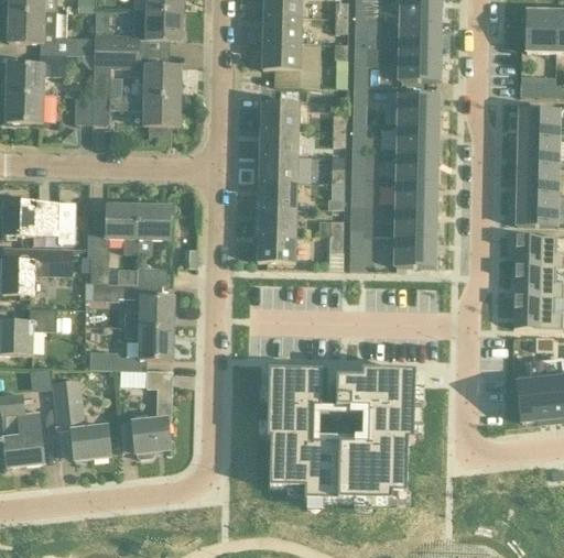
[(7,0),(8,10),(56,11),(56,0),(7,0)]
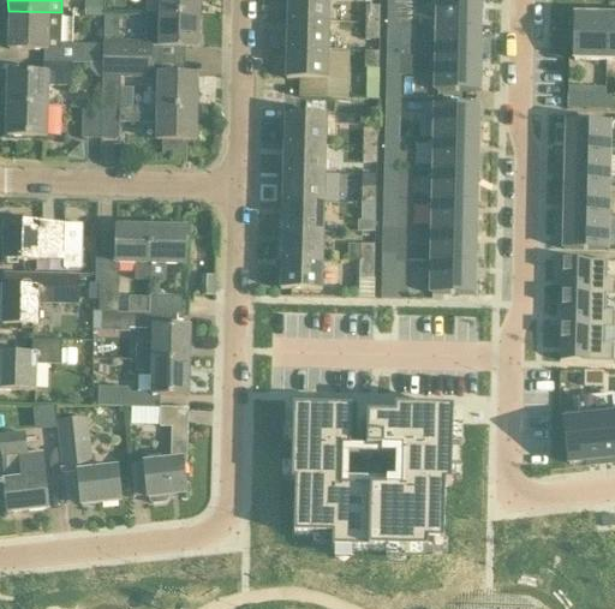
[(157,0),(157,9),(198,10),(197,0),(157,0)]
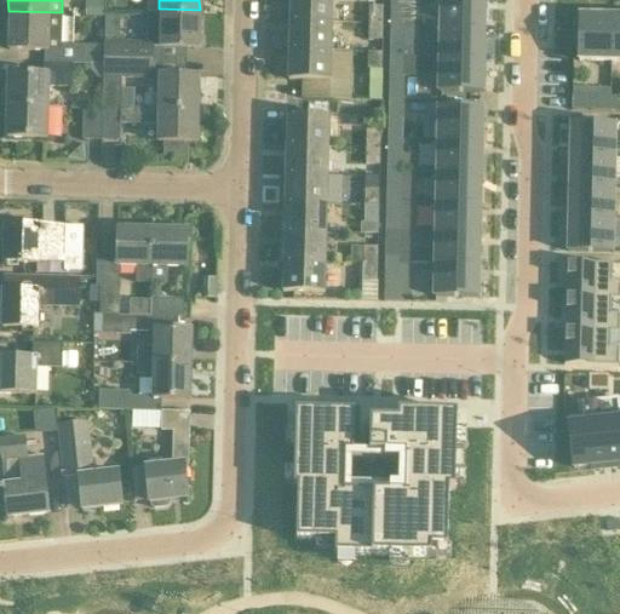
[(290,0),(290,16),(332,17),(332,0),(290,0)]
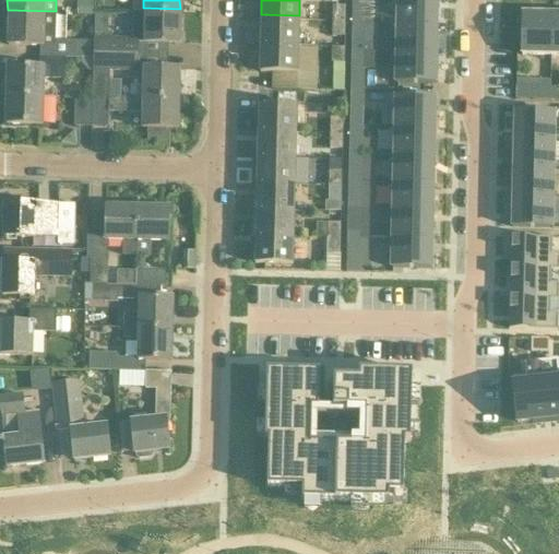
[(365,20),(365,0),(352,0),(352,20),(365,20)]
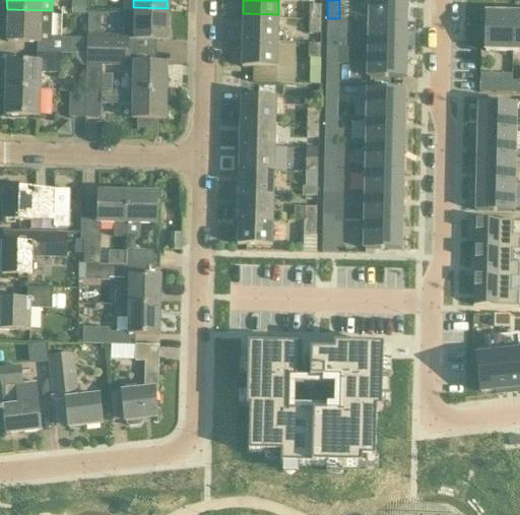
[(370,0),(370,19),(405,20),(405,0),(370,0)]
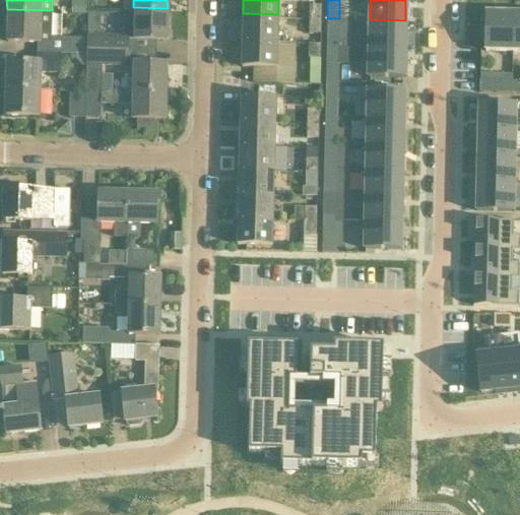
[(309,1),(309,15),(321,15),(321,1),(309,1)]
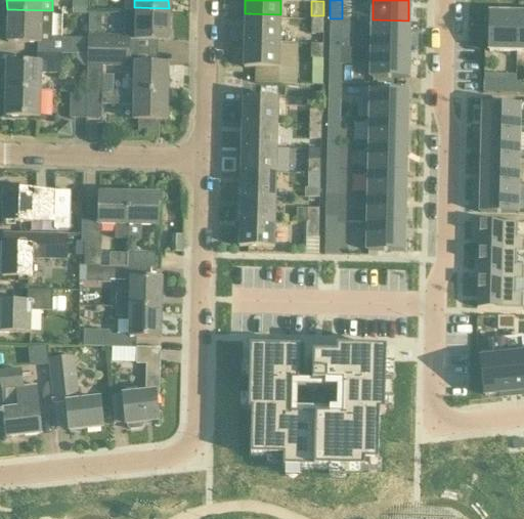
[(134,7),(134,19),(123,19),(123,33),(87,32),(87,35),(87,47),(128,48),(129,37),(134,37),(134,36),(168,37),(169,8),(134,7)]
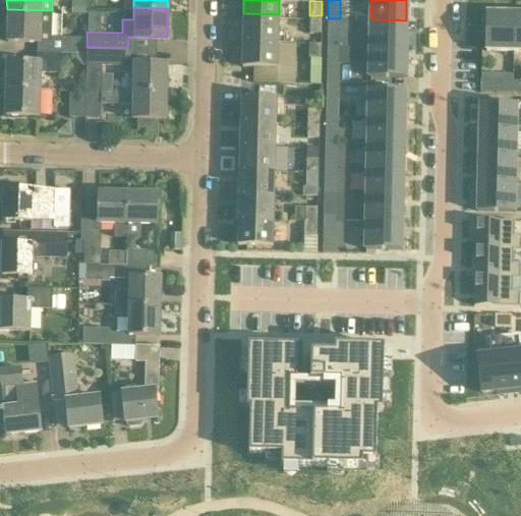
[(91,7),(91,26),(101,26),(101,7),(91,7)]
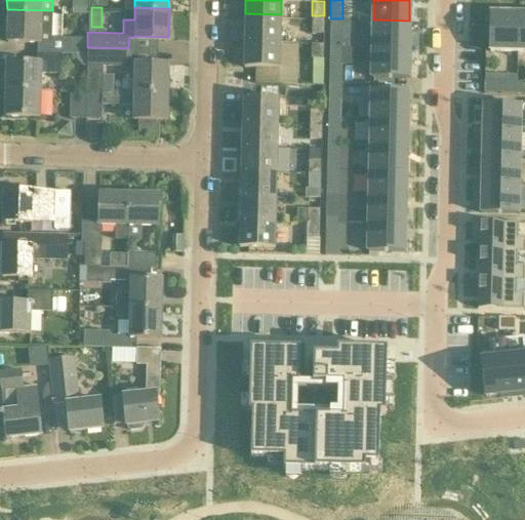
[(6,39),(37,39),(37,50),(62,50),(63,50),(87,51),(87,47),(87,35),(51,34),(52,10),(7,9),(6,39)]
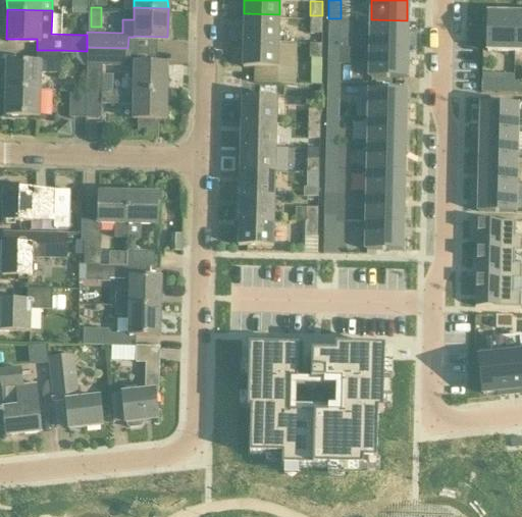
[(487,45),(515,46),(515,10),(488,9),(487,45)]
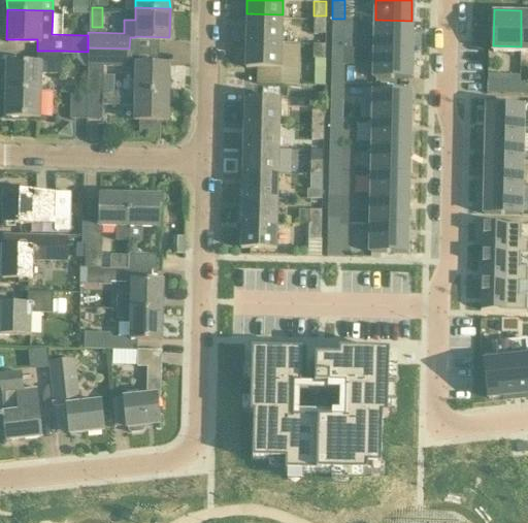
[(246,13),(245,38),(282,39),(283,14),(246,13)]
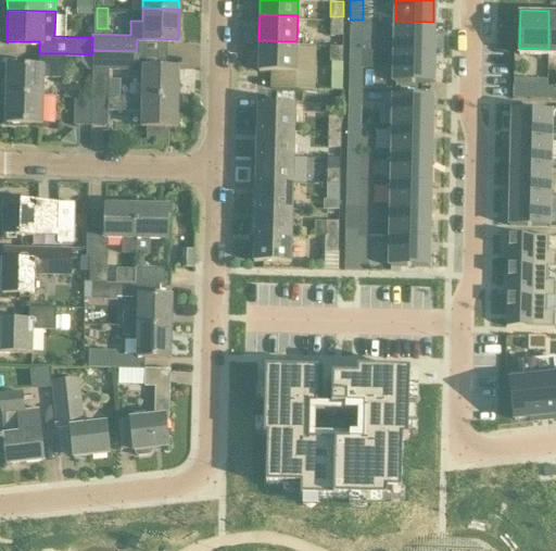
[(342,33),(343,16),(330,16),(329,32),(342,33)]
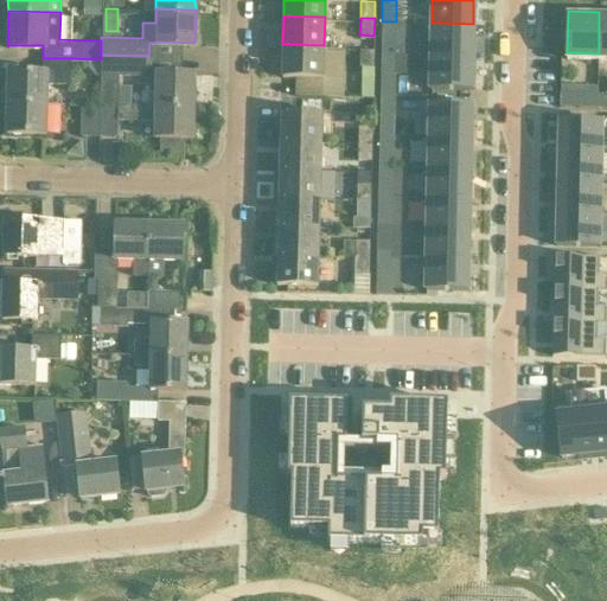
[(432,23),(430,52),(472,53),(473,24),(432,23)]
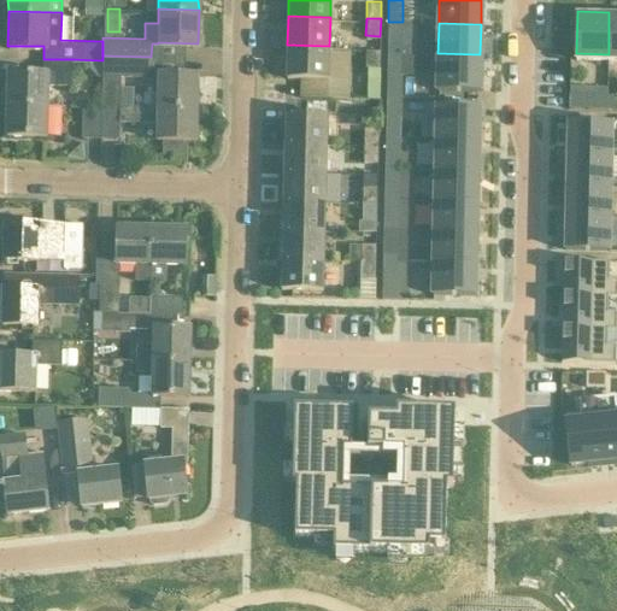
[(387,33),(387,51),(401,52),(401,33),(387,33)]
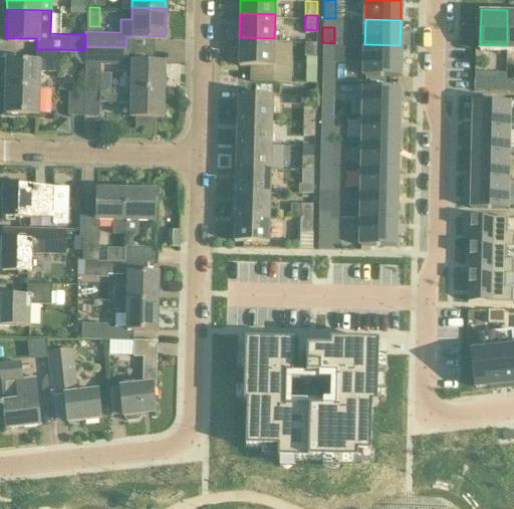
[(273,63),(274,38),(239,37),(239,62),(273,63)]
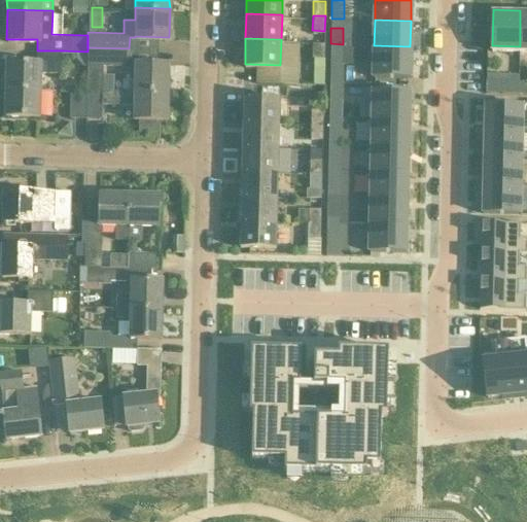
[(324,40),(312,40),(311,78),(323,78),(324,40)]
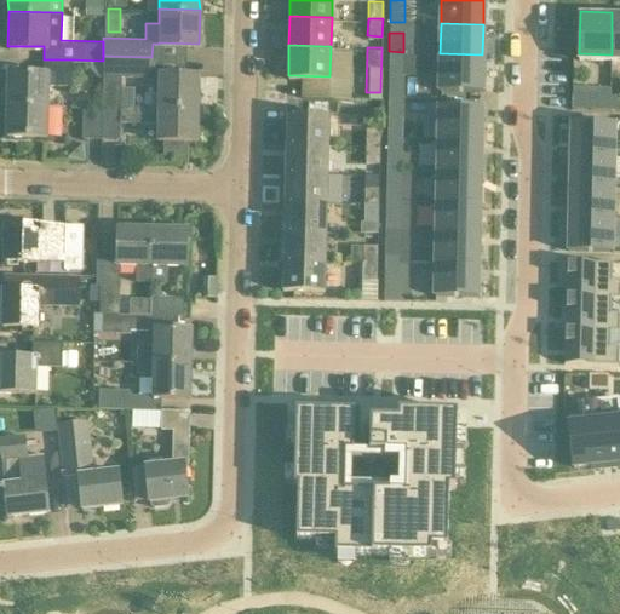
[(389,51),(388,93),(402,93),(403,52),(389,51)]
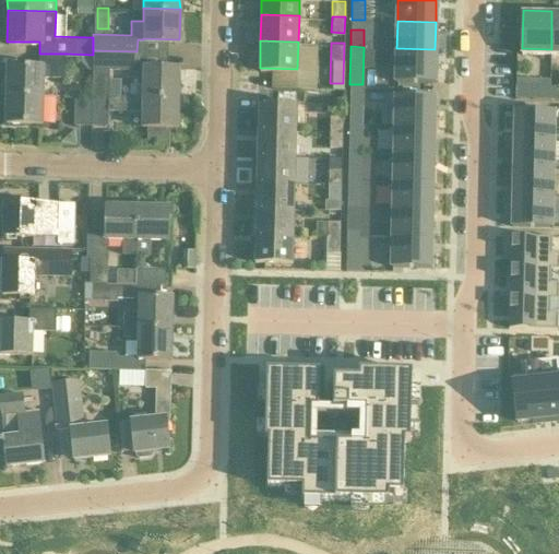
[(433,78),(435,49),(396,48),(395,77),(433,78)]
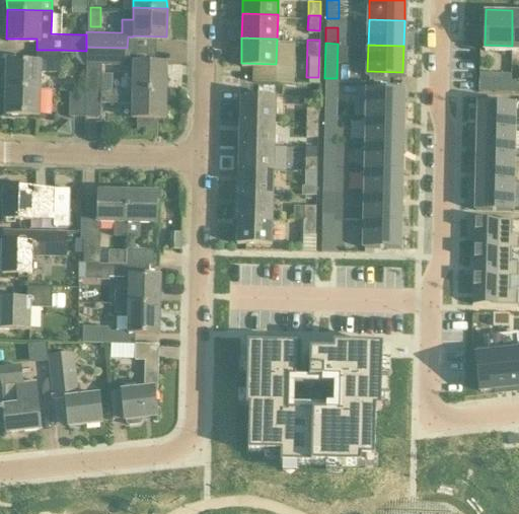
[(86,47),(86,51),(85,85),(100,86),(101,62),(127,63),(127,48),(86,47)]
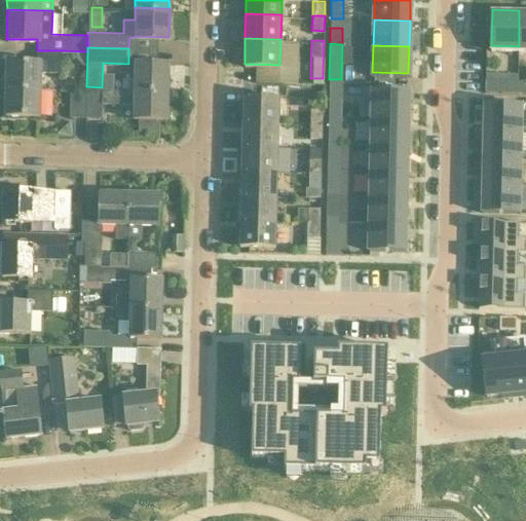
[(37,50),(37,60),(6,59),(5,86),(40,87),(40,71),(61,71),(62,50),(37,50)]
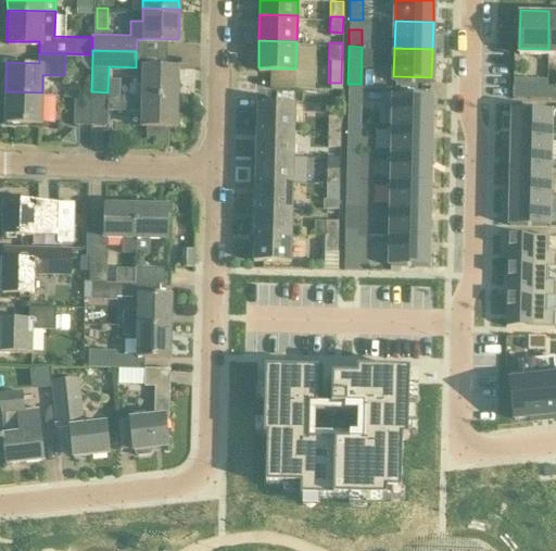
[(142,63),(141,92),(177,94),(178,64),(142,63)]
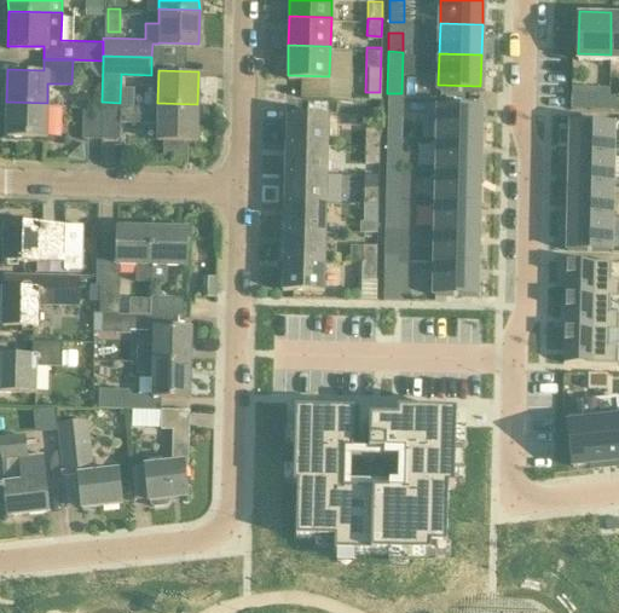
[(571,105),(609,107),(609,92),(608,92),(608,84),(571,82),(571,105)]
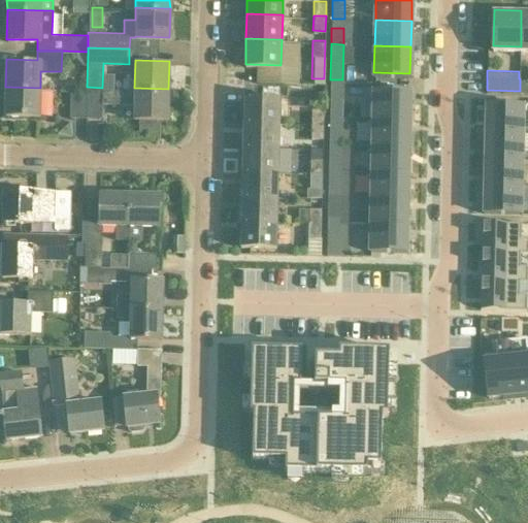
[(341,115),(342,79),(330,79),(329,115),(341,115)]
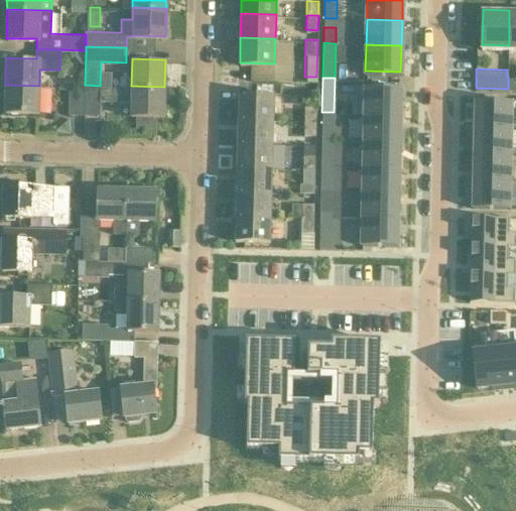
[(38,111),(39,86),(5,85),(4,111),(38,111)]
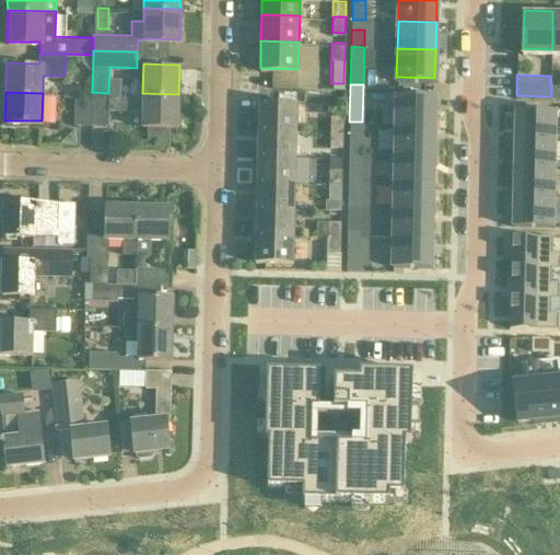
[(108,108),(142,108),(141,124),(177,125),(178,94),(142,93),(108,93),(92,92),(92,94),(91,123),(108,124),(108,108)]
